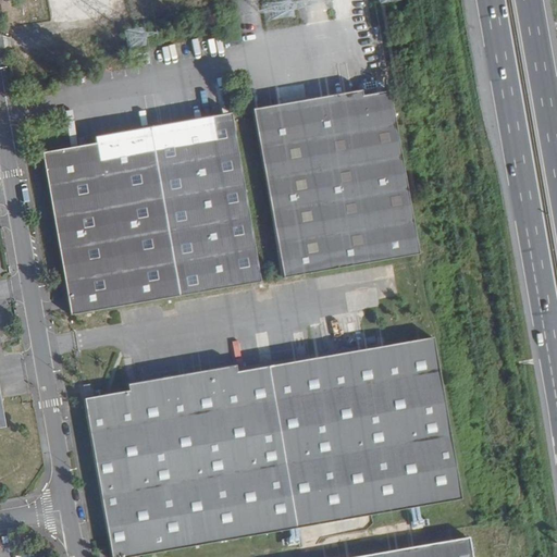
[(90,0),(67,0),(69,0),(75,13),(93,4),(90,0)]
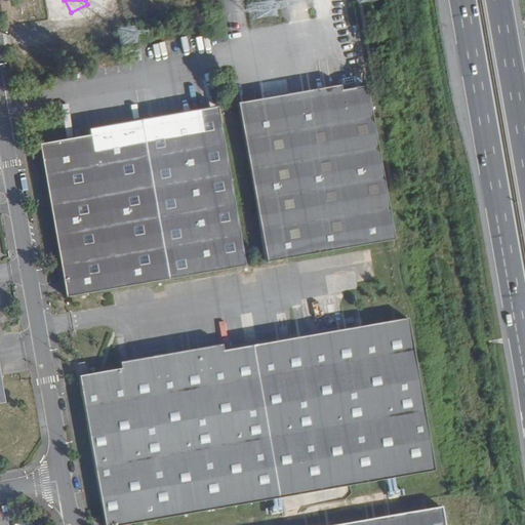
[(267,256),(351,242),(362,240),(394,235),(367,85),(315,93),(314,88),(239,101),(267,256)]
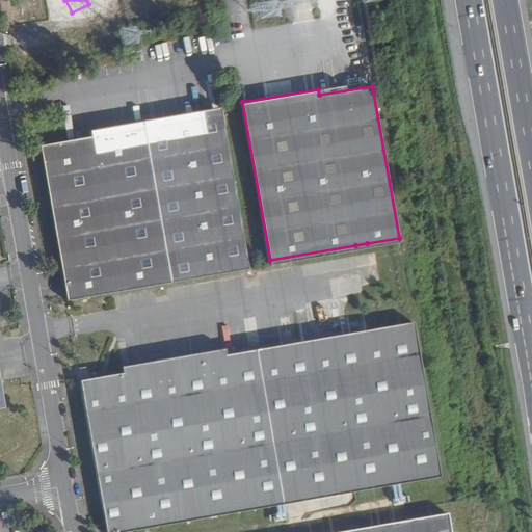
[(249,265),(219,105),(91,127),(92,134),(41,142),(67,297),(249,265)]
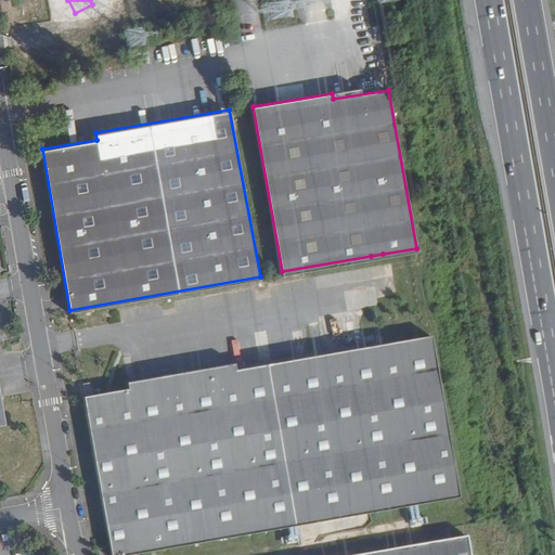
[(86,397),(113,554),(460,495),(431,335),(397,341),(387,343),(234,370),(233,364),(130,383),(130,389),(86,397)]
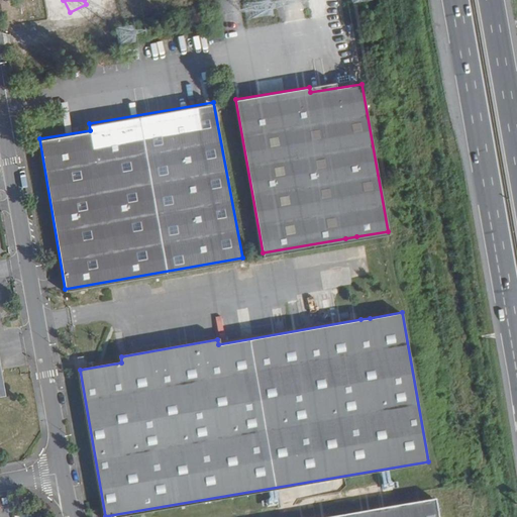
[(335,516),(438,516),(436,500),(335,516)]
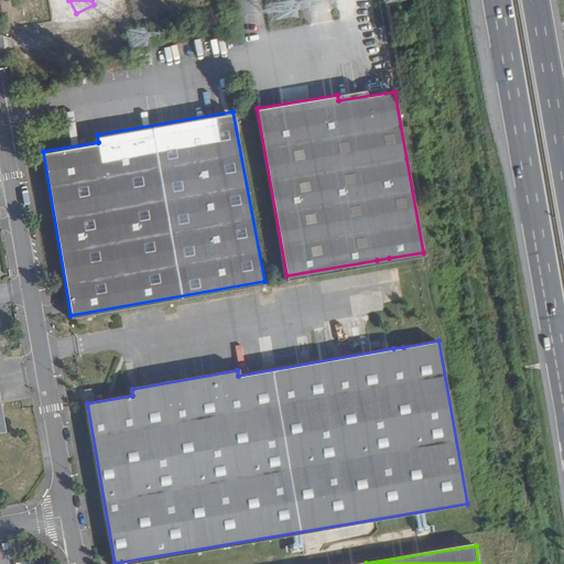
All buildings are outlined.
